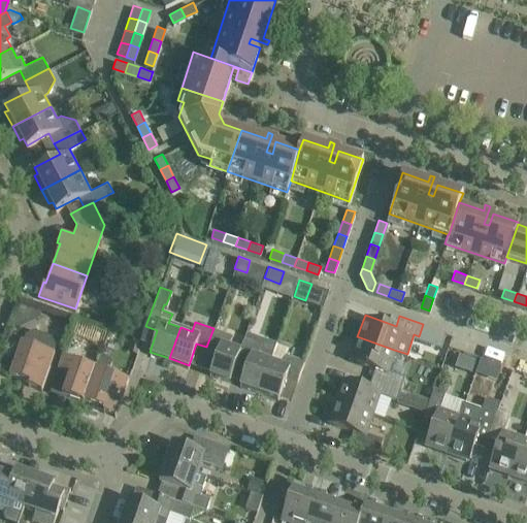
[(41,388),(55,351),(52,350),(55,342),(51,334),(33,328),(26,332),(23,339),(21,339),(8,372),(29,380),(28,383),(41,388)]
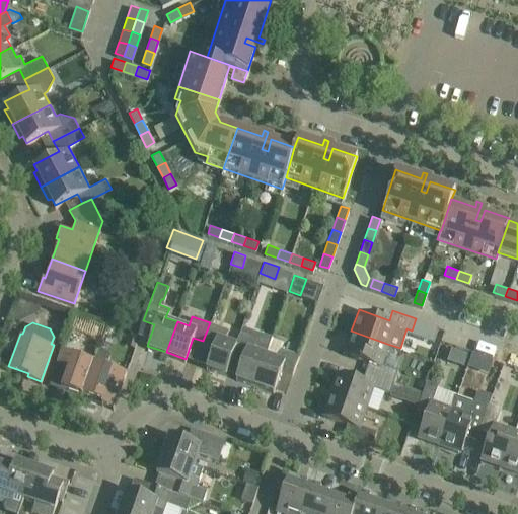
[(236,343),(235,342),(224,338),(228,328),(210,322),(203,341),(213,345),(206,366),(225,373),(233,352),(233,351),(236,343)]
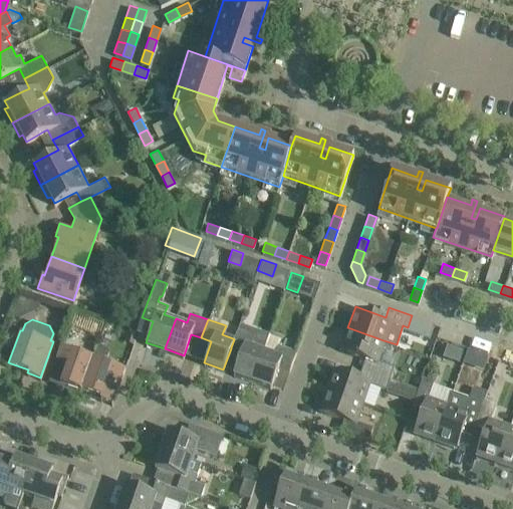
[(377,359),(383,340),(347,327),(340,348),(370,358),(367,368),(391,376),(395,364),(377,359)]
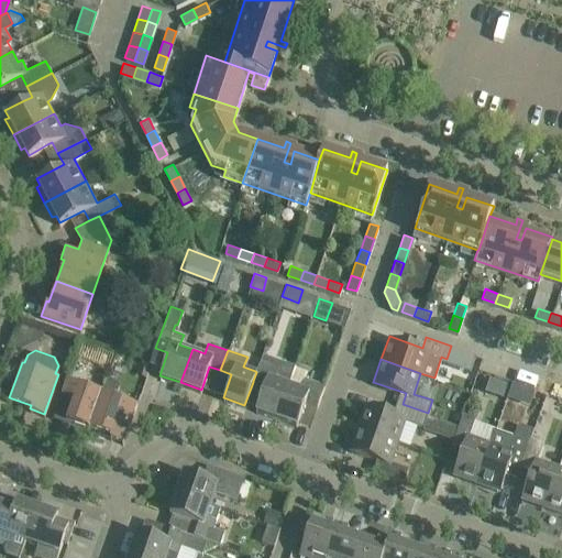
[(288,383),(287,383),(276,379),(279,368),(260,361),(255,371),(256,372),(253,381),(253,382),(264,385),(255,408),(276,416),(288,383)]
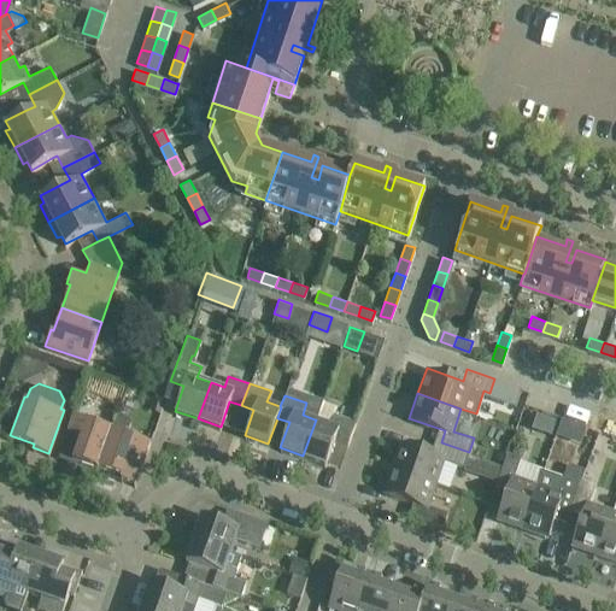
[(333,412),(336,404),(323,399),(315,419),(316,419),(303,456),(326,464),(334,439),(347,442),(356,421),(333,412)]
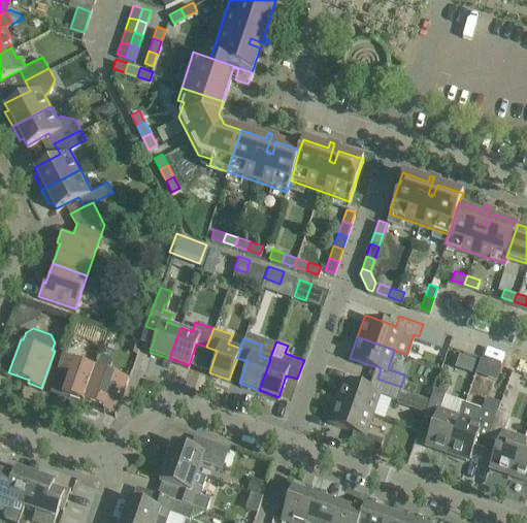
[(84,399),(95,365),(62,354),(58,366),(69,370),(62,391),(84,399)]
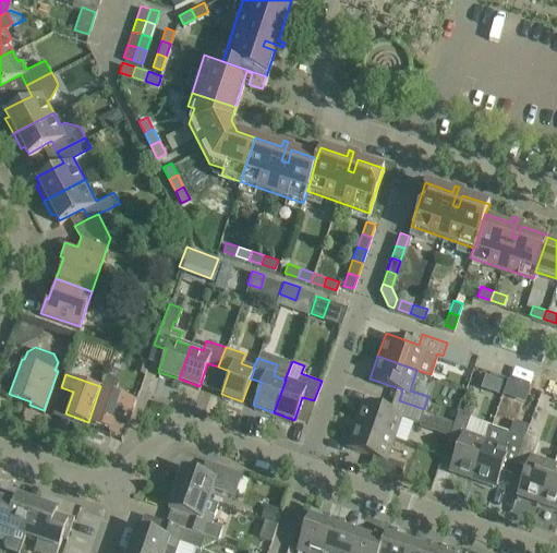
[(122,437),(135,398),(100,386),(88,422),(110,430),(109,432),(122,437)]
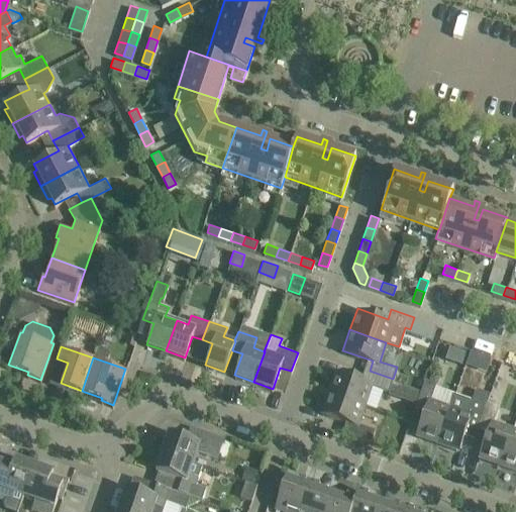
[(393,379),(370,371),(366,380),(335,370),(328,390),(365,403),(372,385),(389,391),(393,379)]
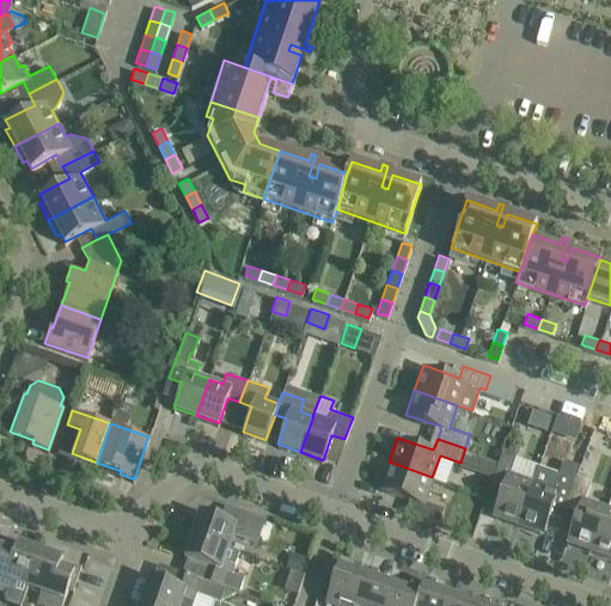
[(493,513),(518,521),(533,479),(511,471),(517,451),(503,446),(501,451),(493,473),(506,477),(493,513)]
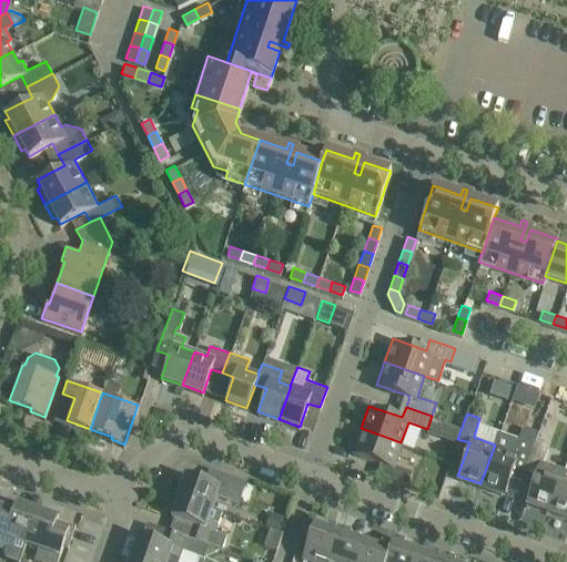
[(517,437),(499,431),(495,445),(481,483),(504,492),(510,471),(522,476),(527,462),(536,438),(538,429),(525,426),(522,428),(517,437)]
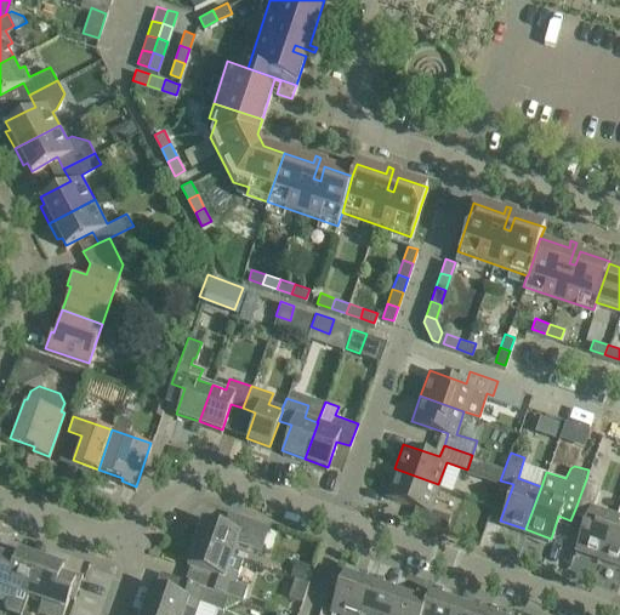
[(431,507),(438,484),(394,468),(386,494),(422,507),(417,519),(445,529),(450,514),(431,507)]
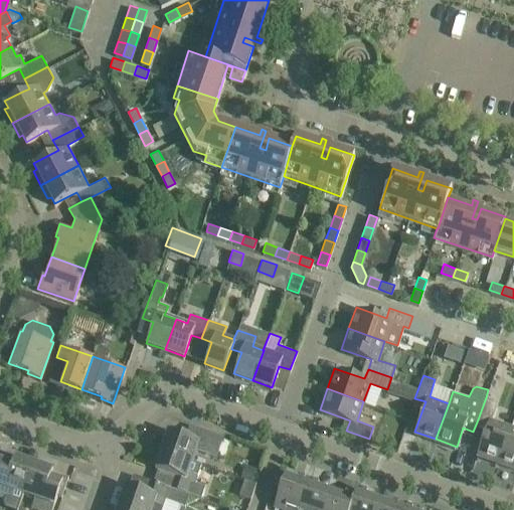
[(498,461),(511,426),(491,418),(497,401),(486,397),(478,419),(487,423),(477,454),(498,461)]
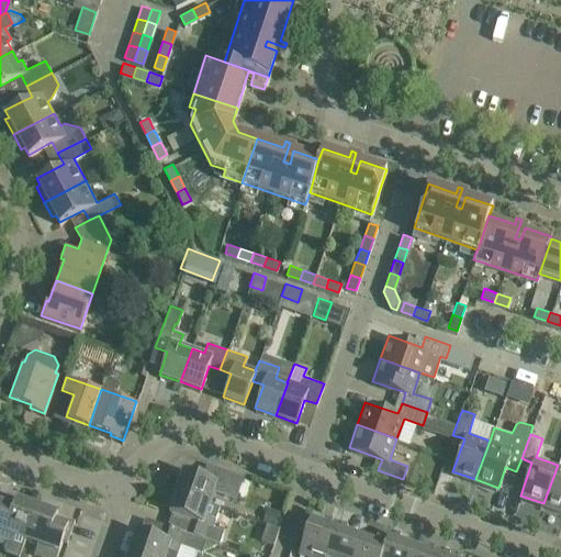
[(213,489),(236,496),(244,475),(211,464),(206,477),(183,468),(176,489),(209,501),(213,489)]
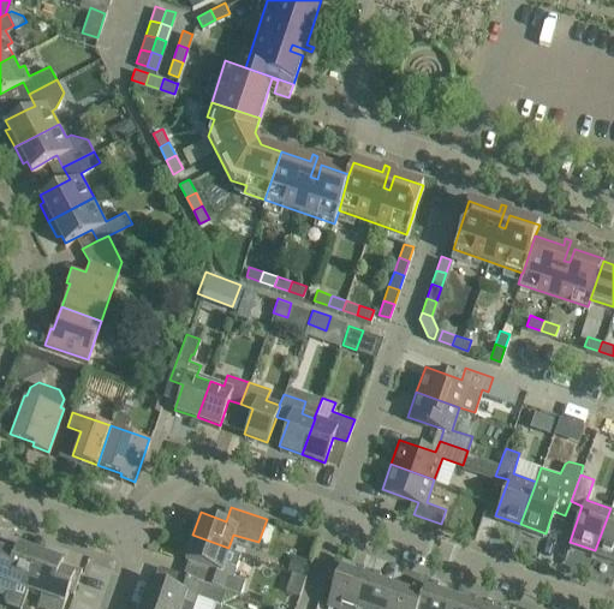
[(613,508),(610,508),(595,550),(613,556),(613,508)]
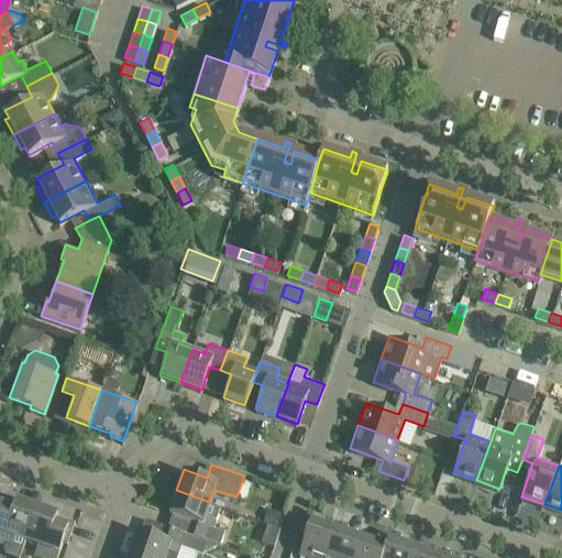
[(205,515),(209,502),(176,490),(169,511),(191,520),(187,532),(187,533),(206,539),(208,540),(208,539),(219,544),(224,529),(212,526),(216,518),(205,515)]
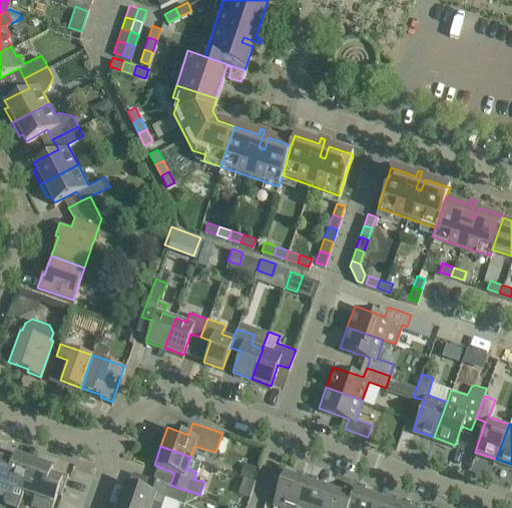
[(23,490),(34,459),(14,453),(7,474),(0,471),(0,492),(4,494),(3,498),(5,502),(17,507),(23,490)]
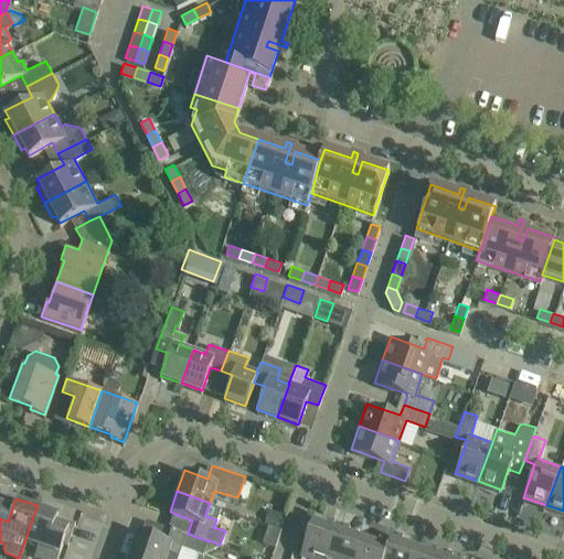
[(55,558),(62,543),(66,530),(53,527),(57,513),(38,505),(25,539),(38,544),(34,554),(50,558),(55,558)]
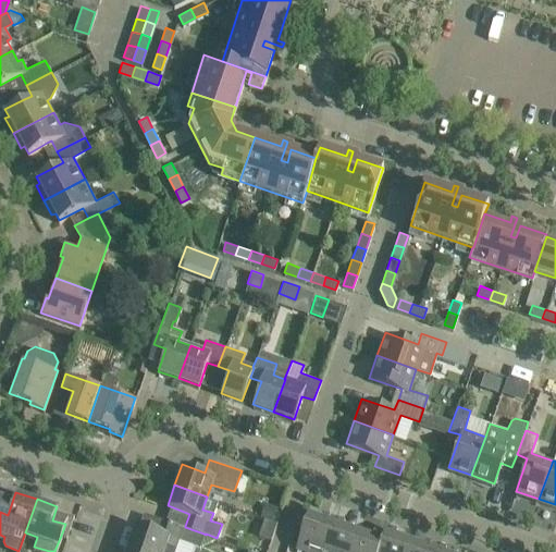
[(322,551),(334,517),(324,514),(322,517),(308,512),(295,547),(308,551),(309,548),(322,551)]
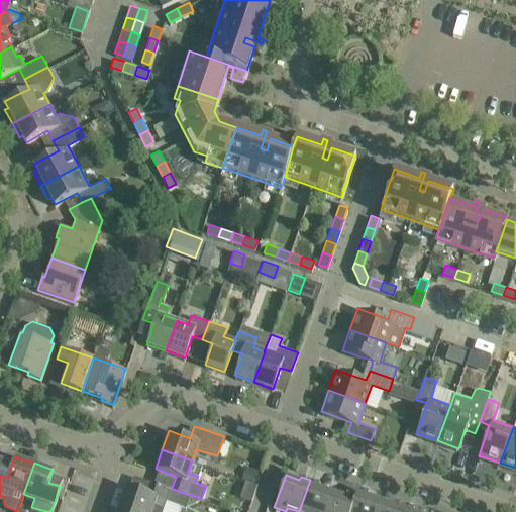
[(251,498),(256,483),(244,479),(239,494),(251,498)]
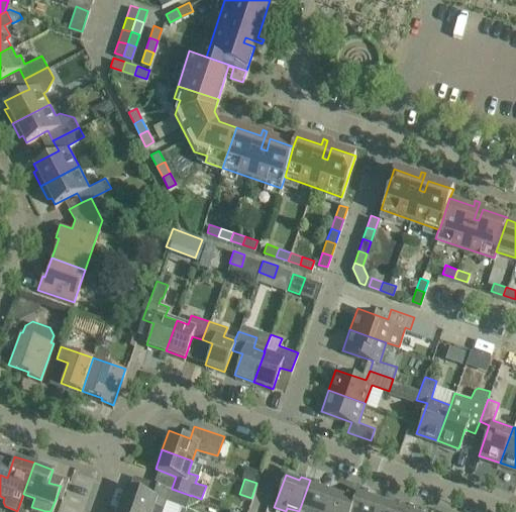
[(324,511),(332,492),(318,487),(319,483),(310,480),(299,511),(324,511)]
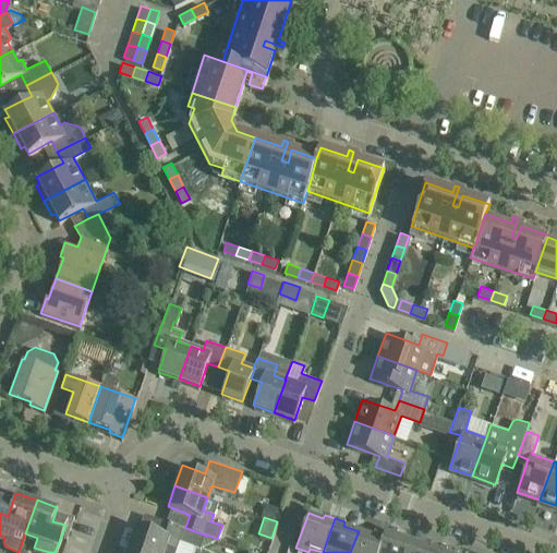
[(185,527),(164,519),(158,532),(136,524),(129,544),(152,552),(174,552),(180,539),(200,547),(204,535),(185,528),(185,527)]
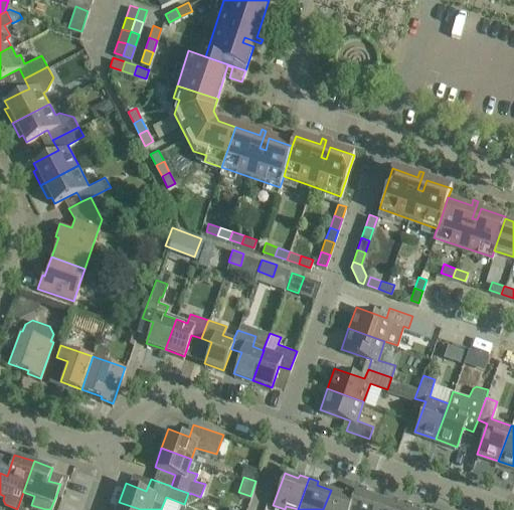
[(366,490),(357,486),(356,486),(354,494),(355,494),(348,509),(374,509),(378,498),(365,493),(366,490)]
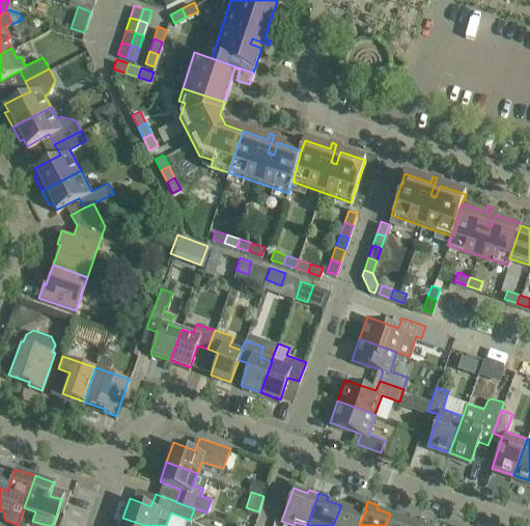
[(359,525),(366,509),(365,509),(356,506),(355,509),(341,505),(333,525),(359,525)]
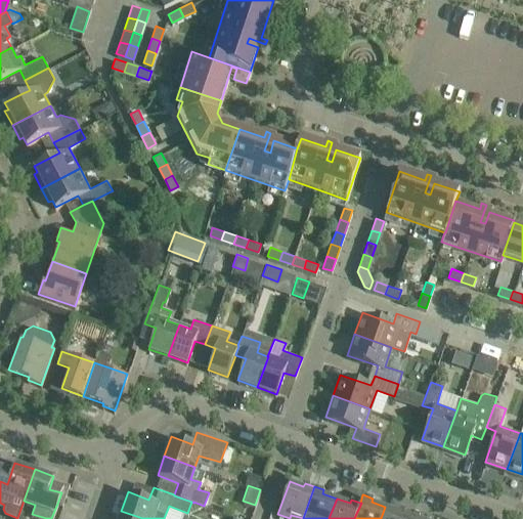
[(406,518),(409,511),(400,508),(399,511),(385,507),(381,518),(406,518)]
